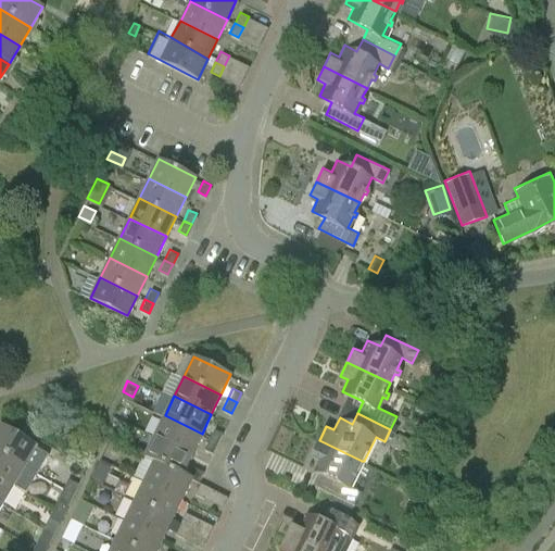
[(155,435),(192,453),(202,434),(165,415),(155,435)]
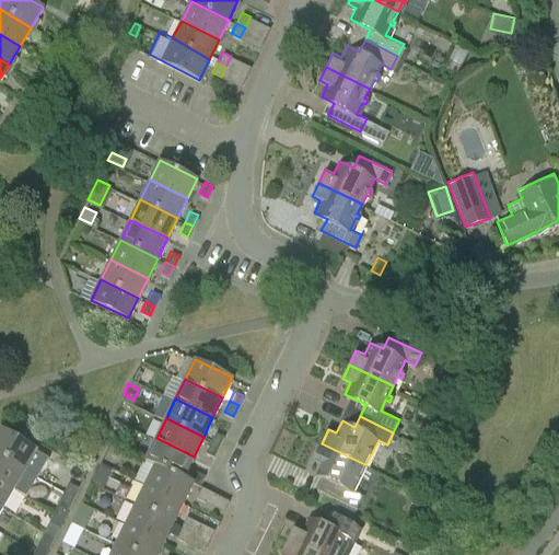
[(0,453),(25,467),(36,448),(1,427),(0,429),(0,453)]
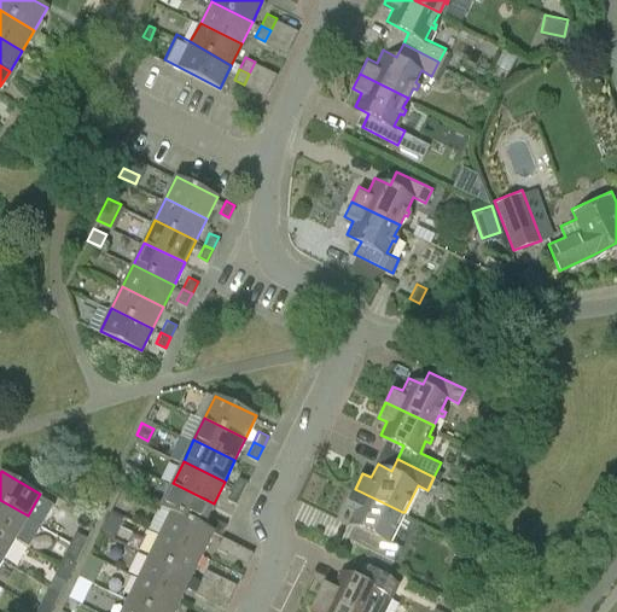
[(242,490),(248,479),(238,473),(232,485),(242,490)]
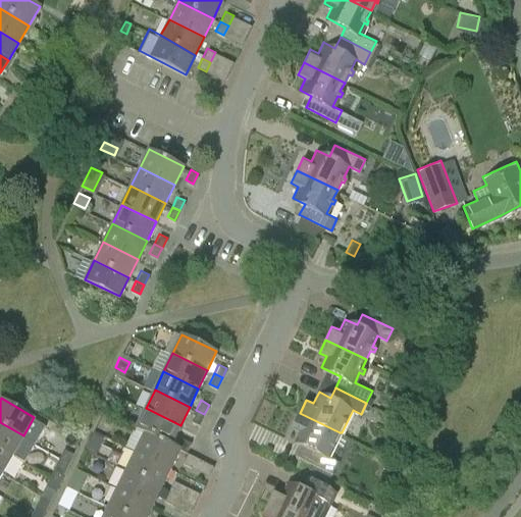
[(399,415),(403,417),(409,406),(399,401),(394,413),(399,415)]
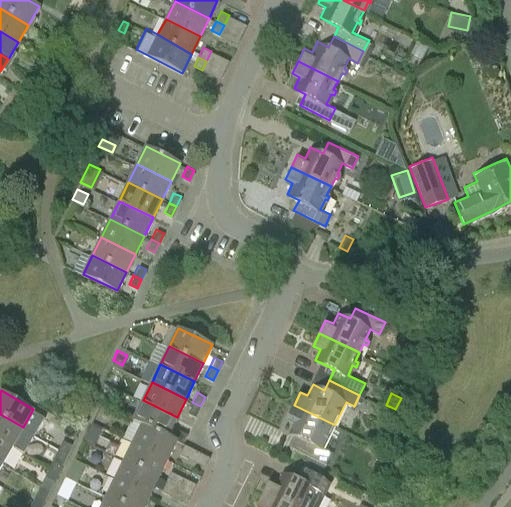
[(134,419),(176,440),(182,442),(187,432),(179,429),(175,437),(168,434),(177,417),(143,400),(134,419)]
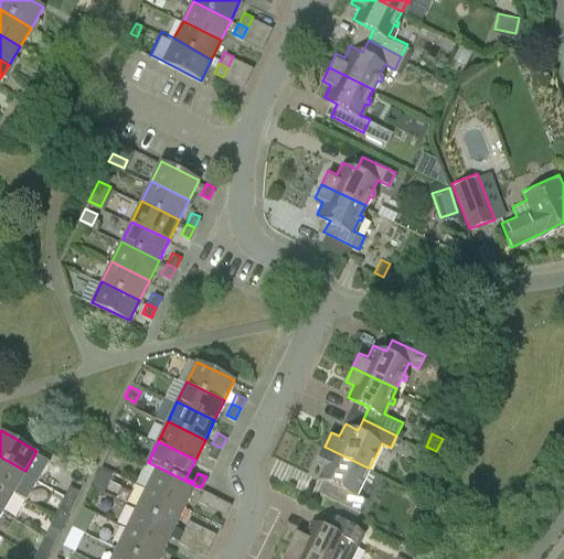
[(221,448),(212,443),(206,454),(215,459),(221,448)]
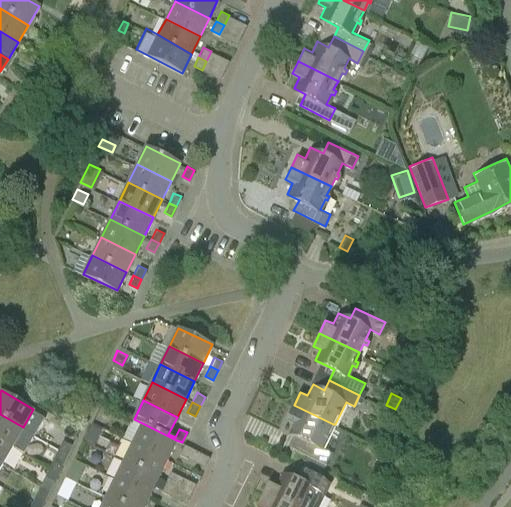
[(333,424),(294,405),(288,417),(295,420),(289,432),(300,437),(295,448),(325,463),(331,451),(322,446),(333,424)]
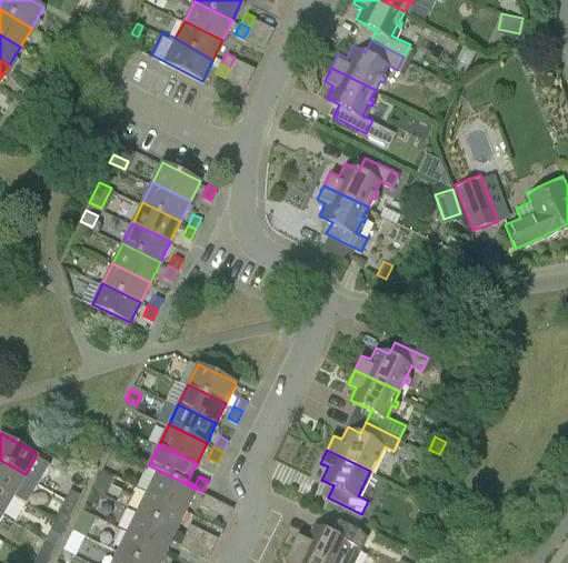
[(0,485),(13,494),(26,474),(0,460),(0,485)]
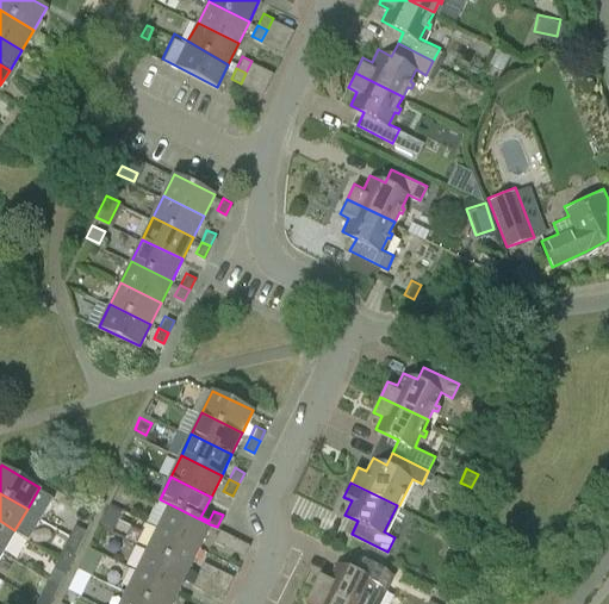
[(159,525),(200,546),(210,524),(160,499),(159,500),(169,505),(159,525)]
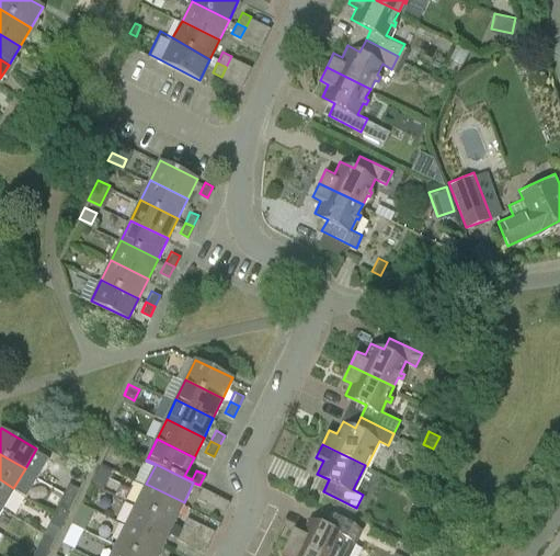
[(111,466),(100,461),(93,473),(101,476),(107,474),(111,466)]
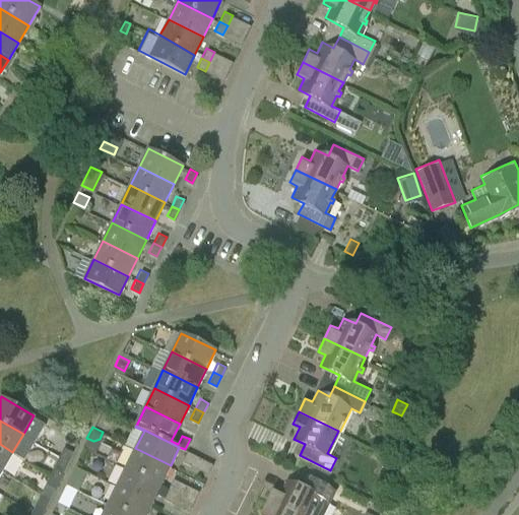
[(0,468),(2,469),(12,452),(0,444),(0,468)]
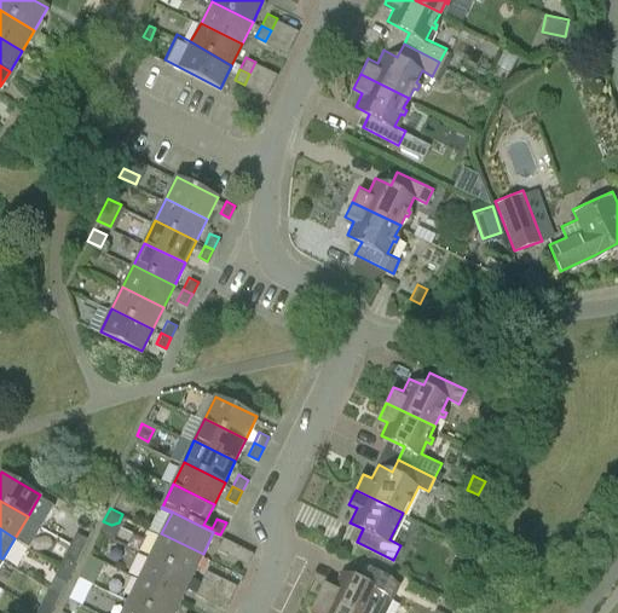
[(69,542),(81,548),(87,537),(75,531),(69,542)]
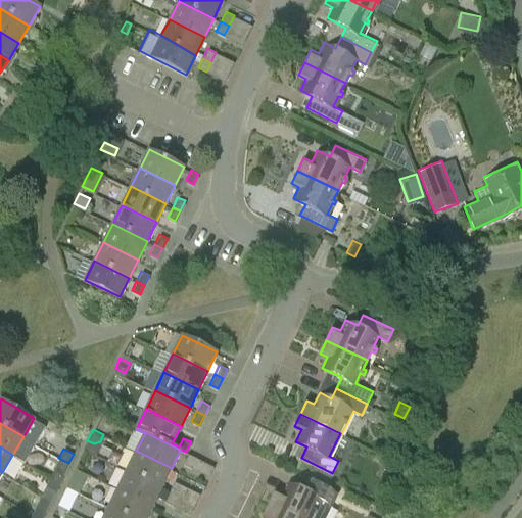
[(127,469),(162,486),(172,468),(136,451),(127,469)]
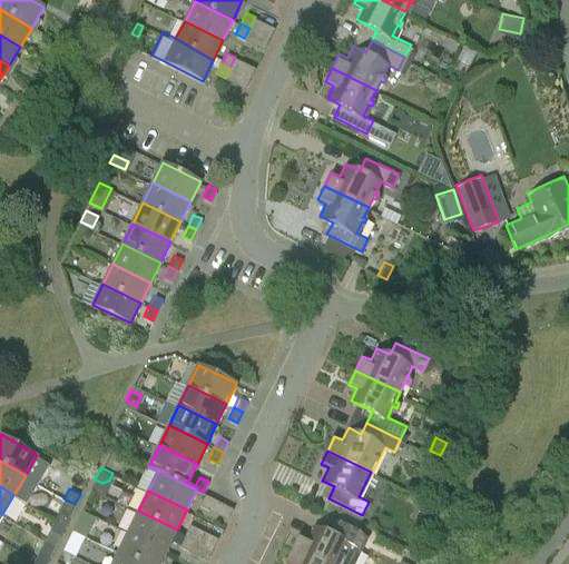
[(207,507),(214,496),(205,492),(199,503),(207,507)]
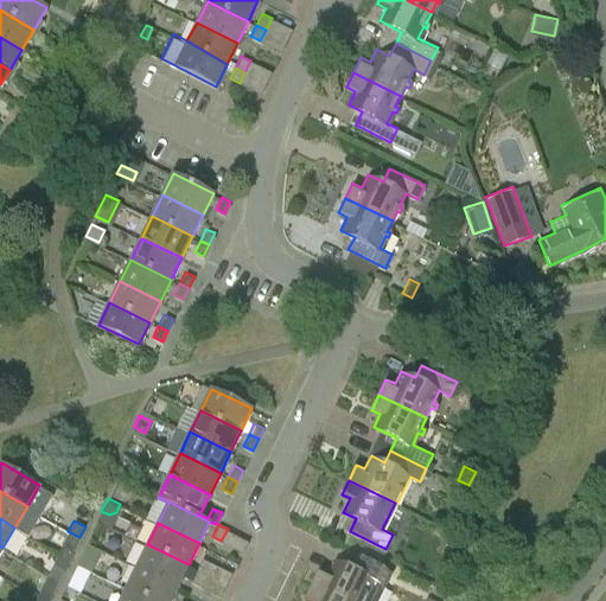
[(80,537),(68,531),(63,543),(74,548),(80,537)]
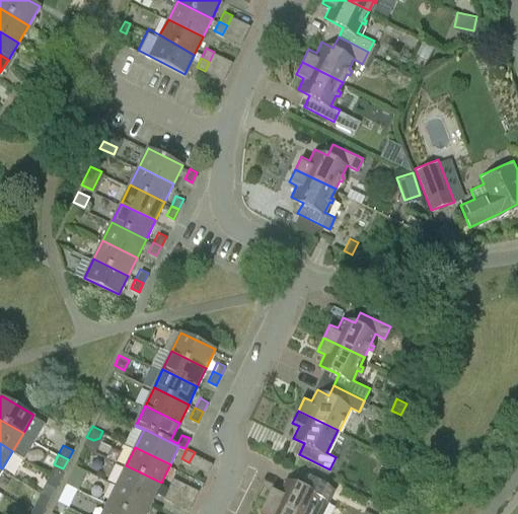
[(117,484),(152,501),(161,483),(126,465),(117,484)]
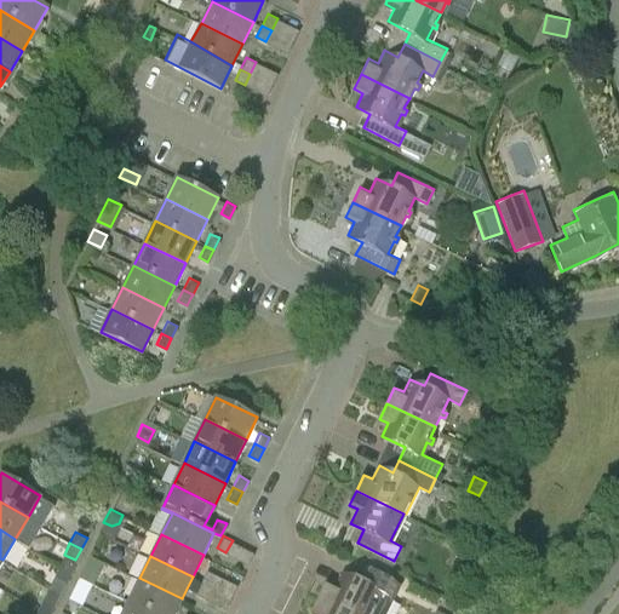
[(362,564),(356,578),(343,571),(336,585),(327,580),(319,596),(356,613),(384,613),(400,584),(362,564)]
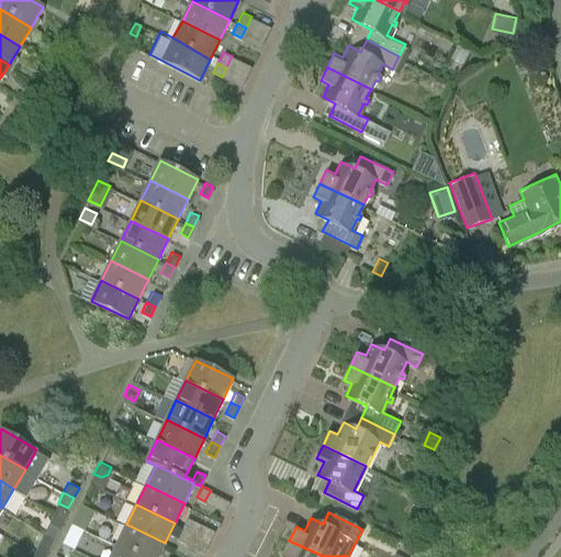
[(187,515),(181,526),(190,531),(195,520),(187,515)]
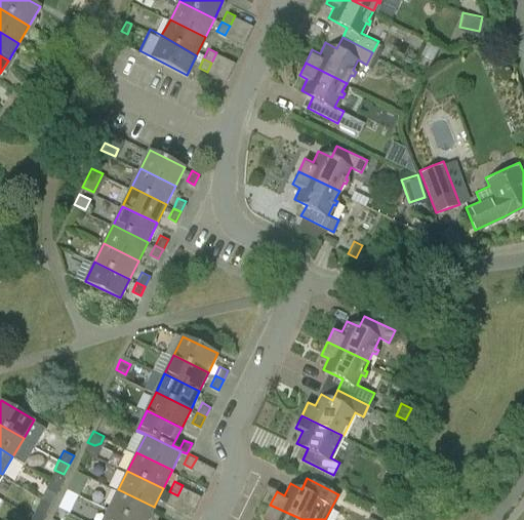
[(41,496),(50,502),(55,492),(45,487),(41,496)]
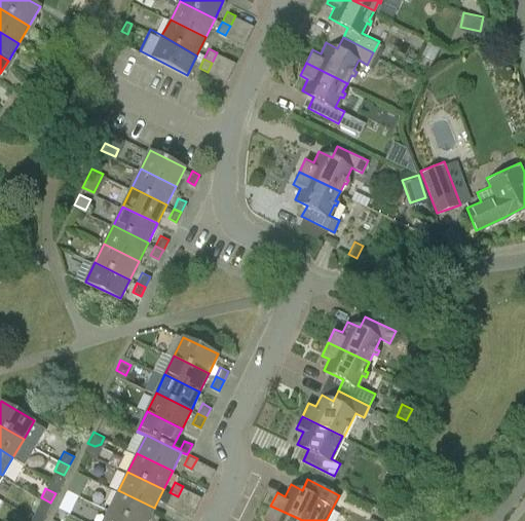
[(110,509),(134,520),(147,520),(154,508),(118,490),(110,509)]
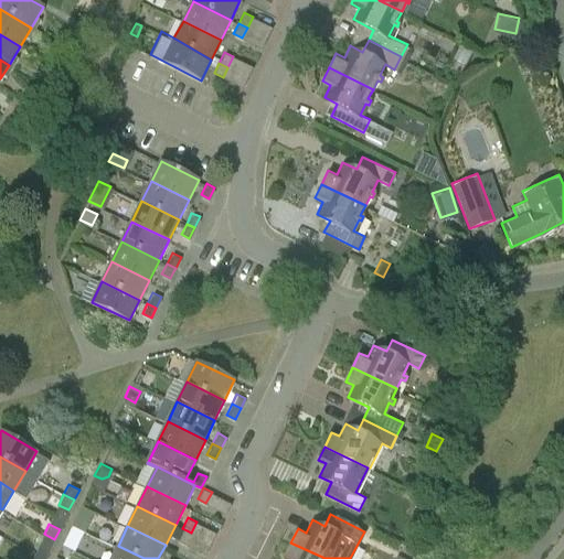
[(187,544),(191,533),(182,528),(178,539),(187,544)]
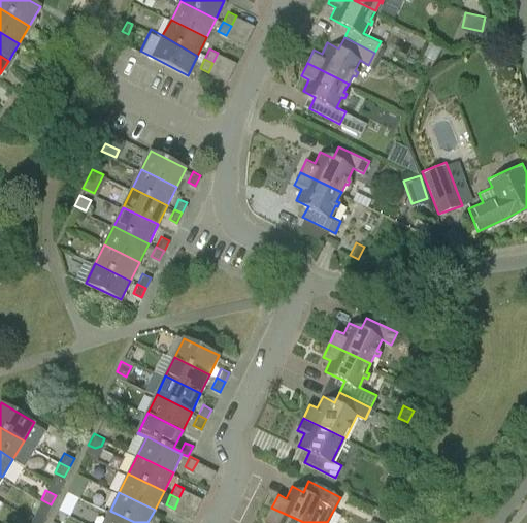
[(51,504),(41,499),(36,510),(46,514),(51,504)]
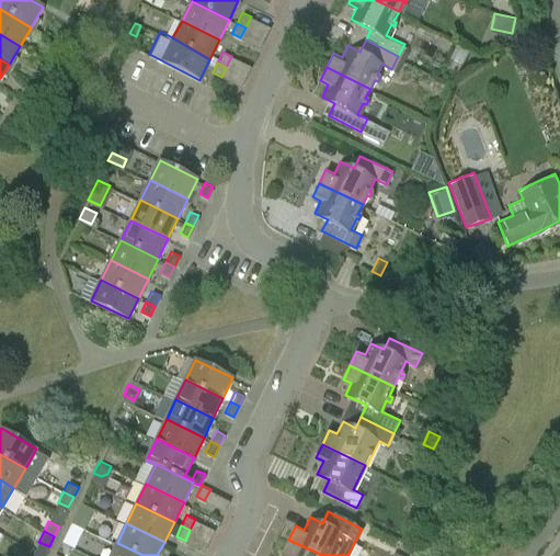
[(322,555),(288,540),(282,554),(286,555),(322,555)]
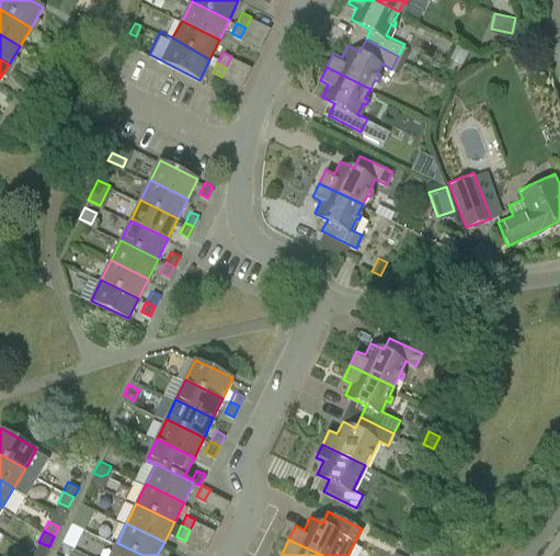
[(110,555),(143,555),(117,543),(110,555)]
